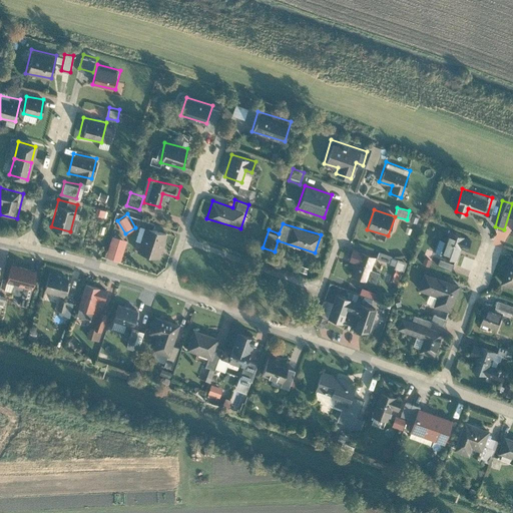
[(159,259),(167,232),(145,224),(136,251),(159,259)]
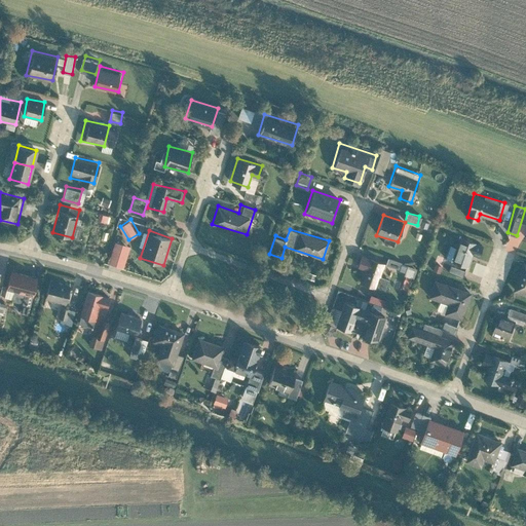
[(229,235),(228,243),(240,246),(241,237),(229,235)]
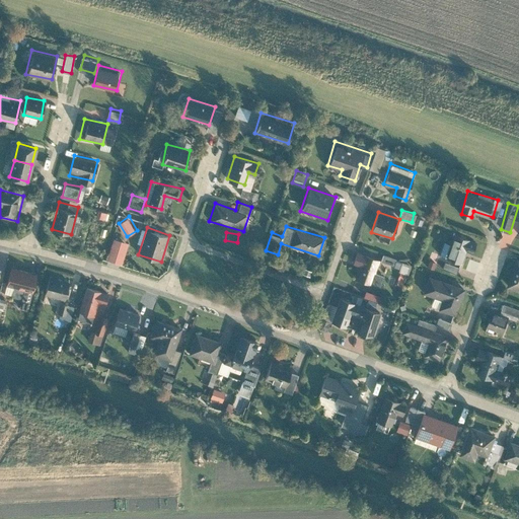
[(444,256),(460,262),(464,250),(472,253),(476,240),(452,232),(444,256)]
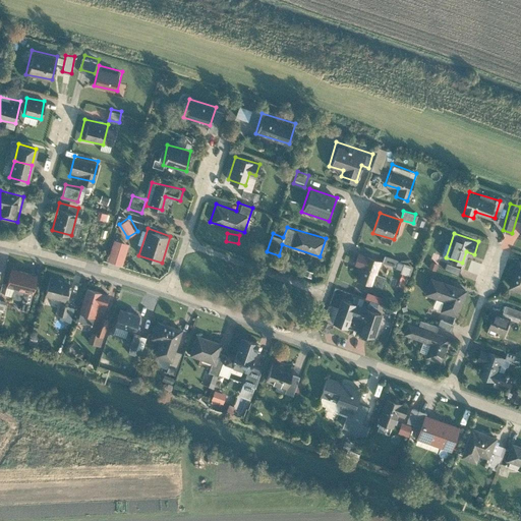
[(124,264),(131,241),(115,237),(109,258),(124,264)]
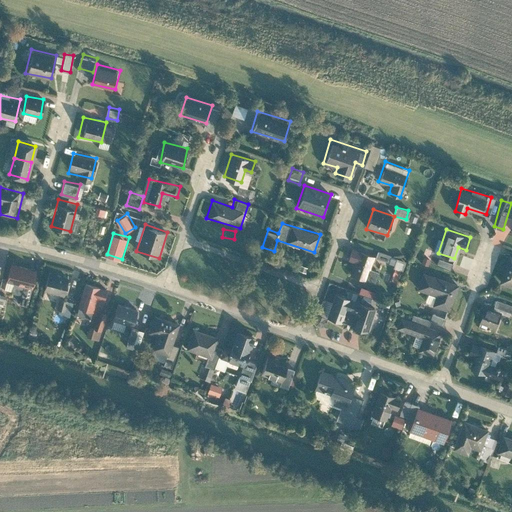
[(373,255),(352,247),(347,259),(356,262),(351,273),(366,279),(374,259),(403,271),(407,261),(376,248),(373,255)]
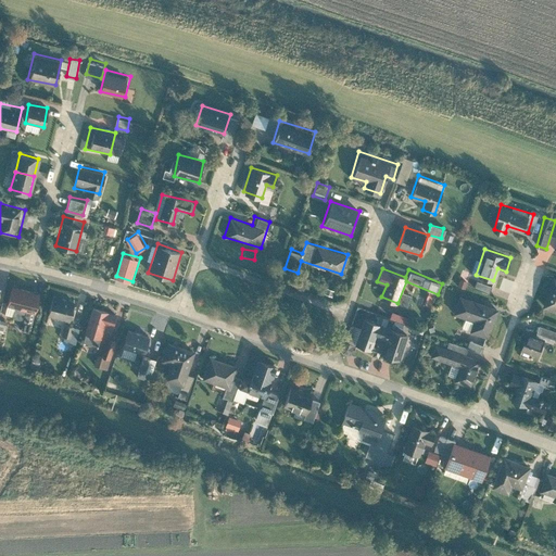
[(555,276),(554,276),(543,306),(555,311),(555,276)]
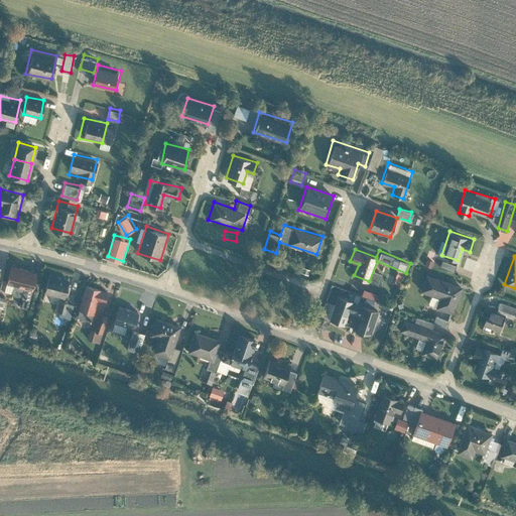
[(455,265),(441,260),(439,266),(453,271),(455,265)]
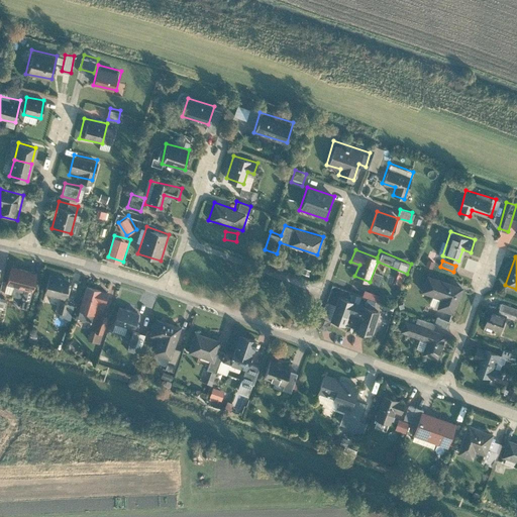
[(36,272),(9,265),(4,288),(31,294),(36,272)]
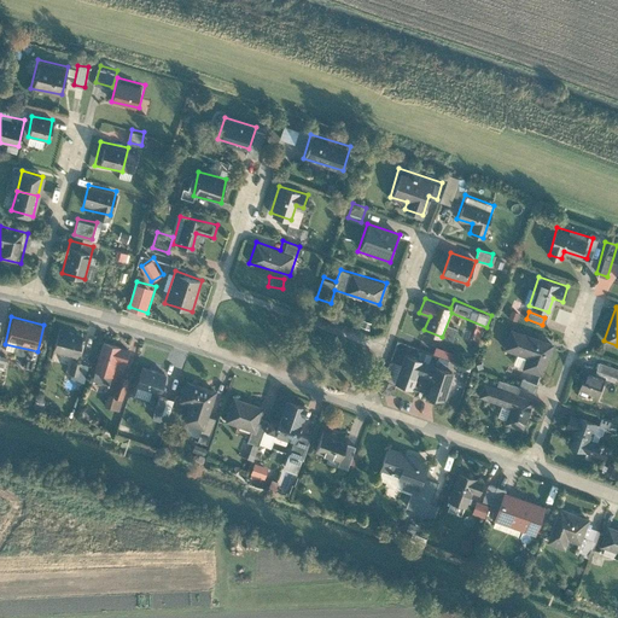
[(373,322),(362,319),(359,326),(369,331),(373,322)]
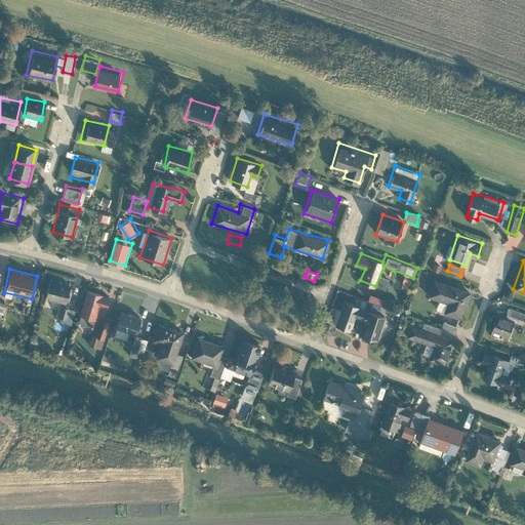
[(444,312),(461,318),(471,289),(433,278),(427,295),(447,301),(444,312)]
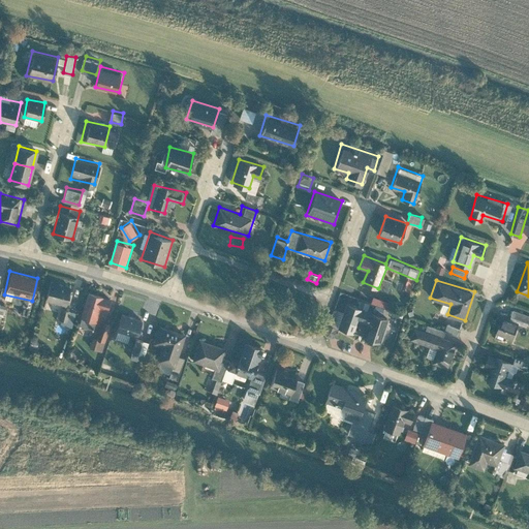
[(70,287),(51,283),(48,300),(62,303),(58,317),(68,319),(71,306),(66,305),(70,287)]
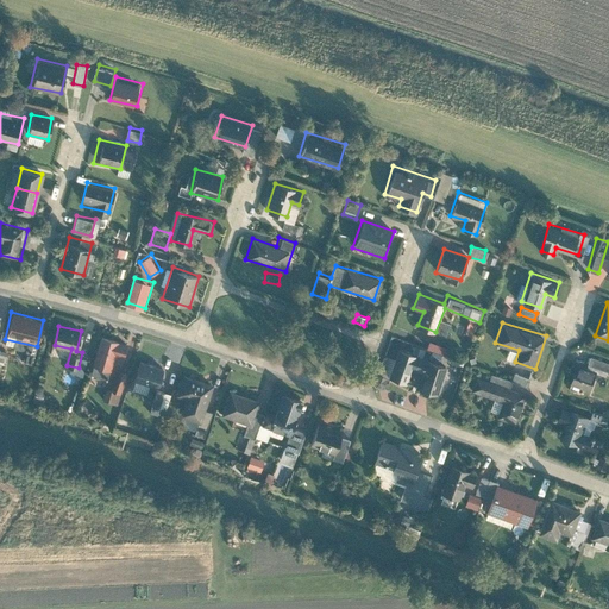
[(126,343),(102,337),(94,366),(111,370),(102,401),(119,405),(127,370),(113,366),(115,355),(123,357),(126,343)]
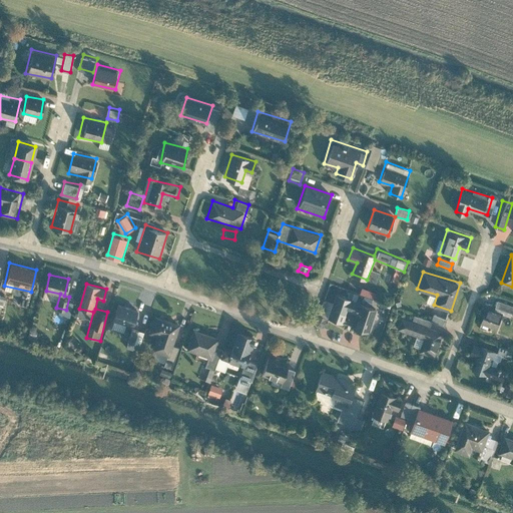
[(376,309),(336,296),(329,319),(344,324),(348,313),(355,315),(350,328),(369,334),(375,317),(384,320),(388,306),(378,302),(376,309)]
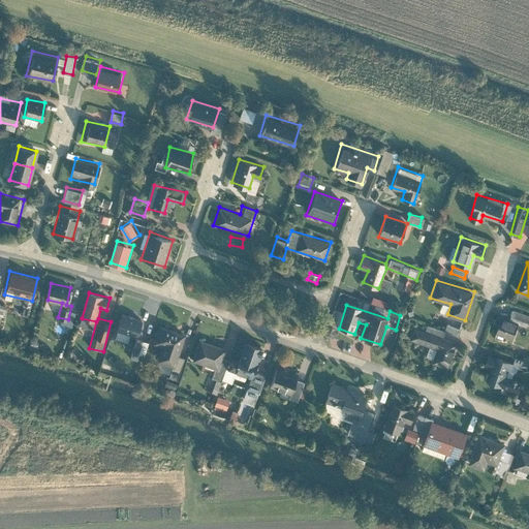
[(528,325),(528,315),(514,310),(510,319),(501,316),(495,336),(512,342),(519,323),(528,325)]
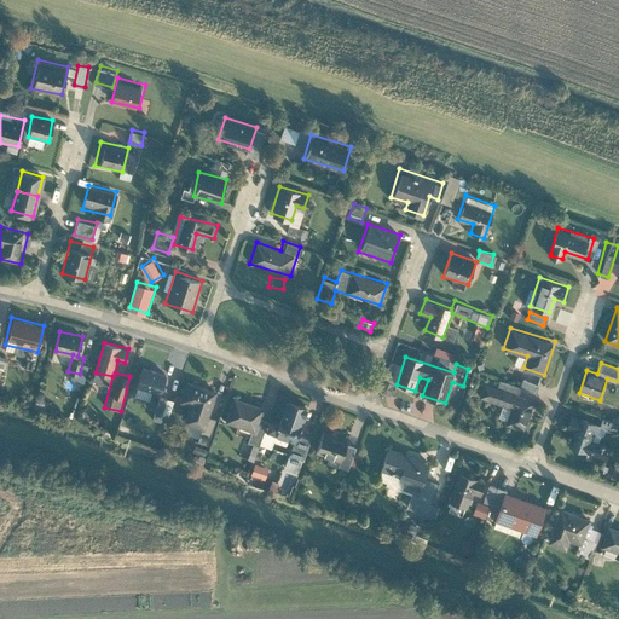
[(165,370),(142,365),(137,387),(158,392),(165,370)]
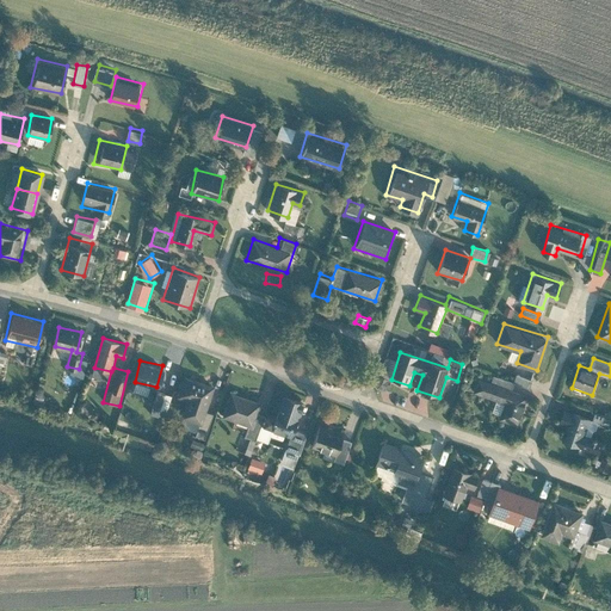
[(530,389),(532,380),(516,375),(512,383),(530,389)]
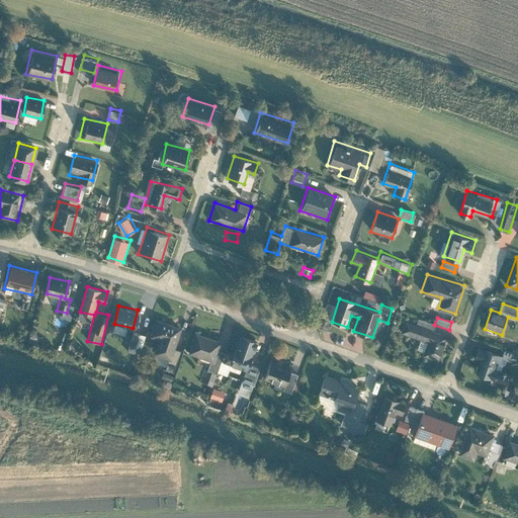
[(179,326),(156,319),(150,336),(160,339),(154,355),(168,360),(179,326)]
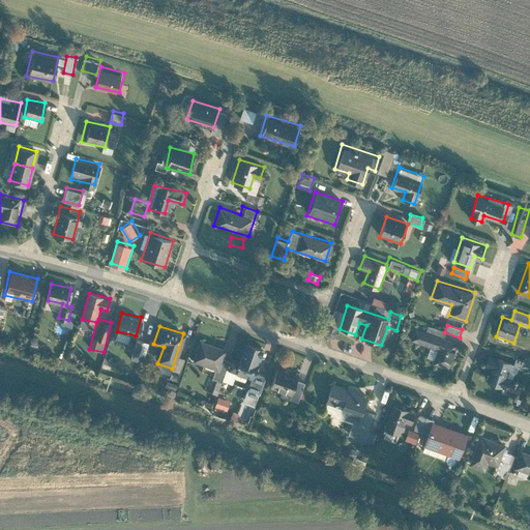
[(414,327),(410,339),(436,348),(431,363),(447,369),(457,342),(414,327)]
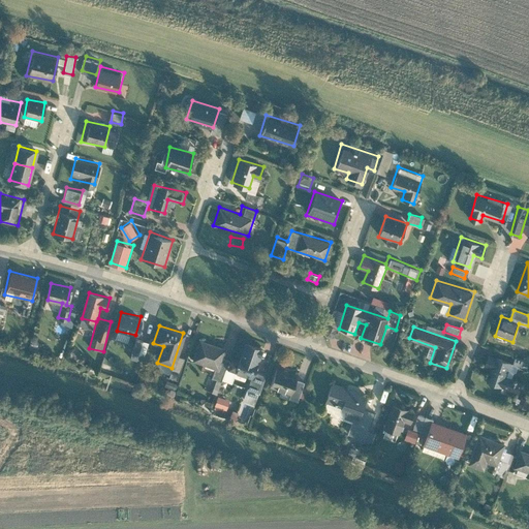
[(226,346),(199,338),(193,361),(220,369),(226,346)]
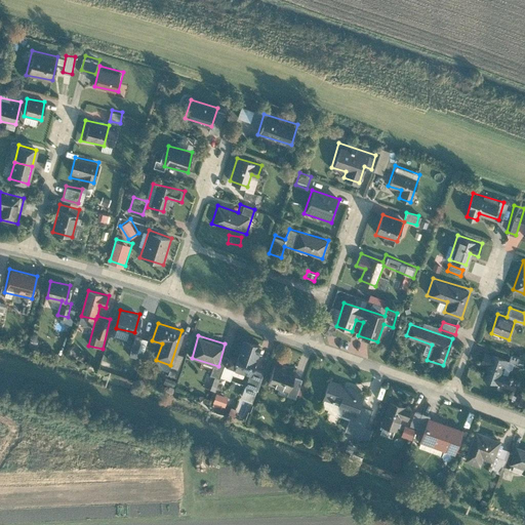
[(260,345),(243,339),(233,371),(246,376),(241,393),(255,398),(264,371),(252,367),(260,345)]
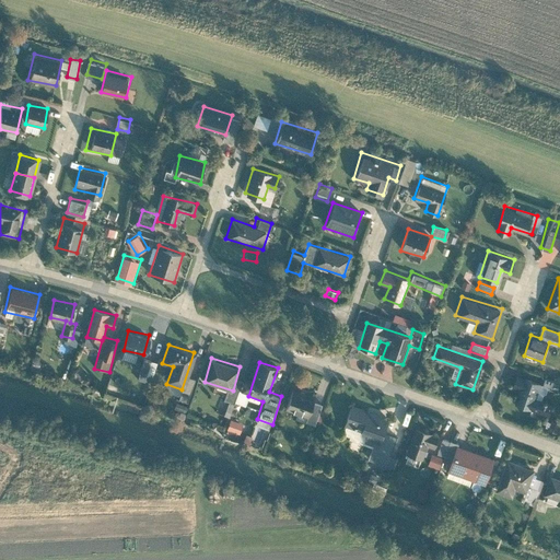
[(518,373),(513,387),(518,389),(514,401),(549,415),(553,404),(536,398),(543,382),(518,373)]
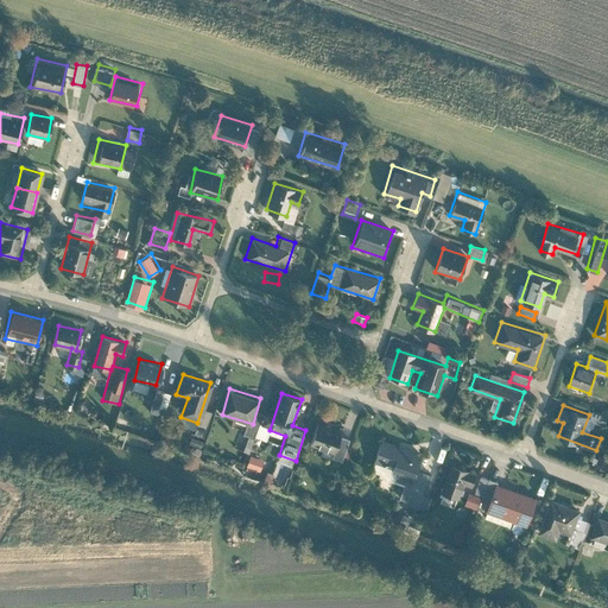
[(607,417),(607,413),(593,410),(590,419),(607,424),(607,417)]
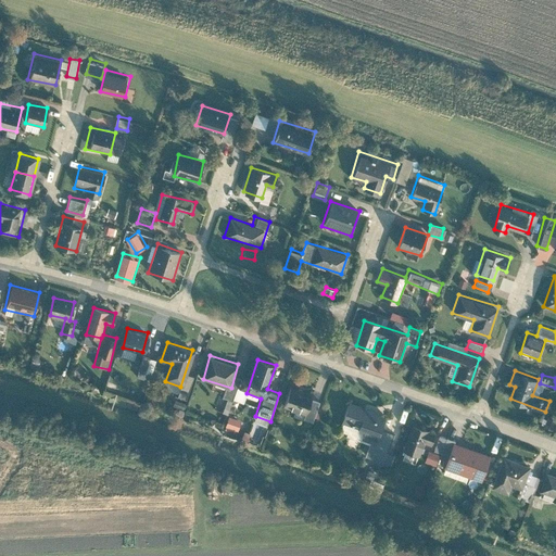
[(315,392),(290,384),(282,408),(307,416),(315,392)]
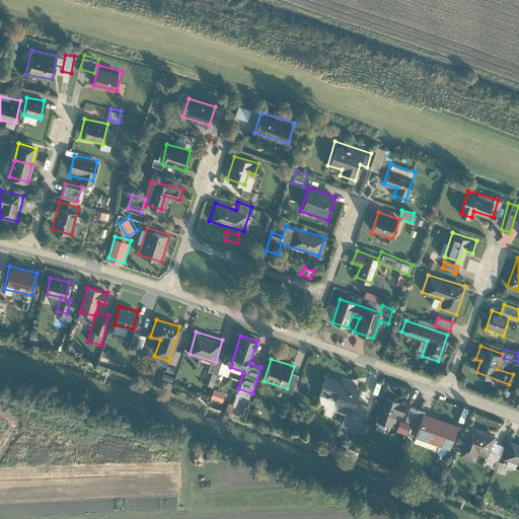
[(360,385),(324,373),(318,391),(341,399),(337,409),(350,414),(360,385)]
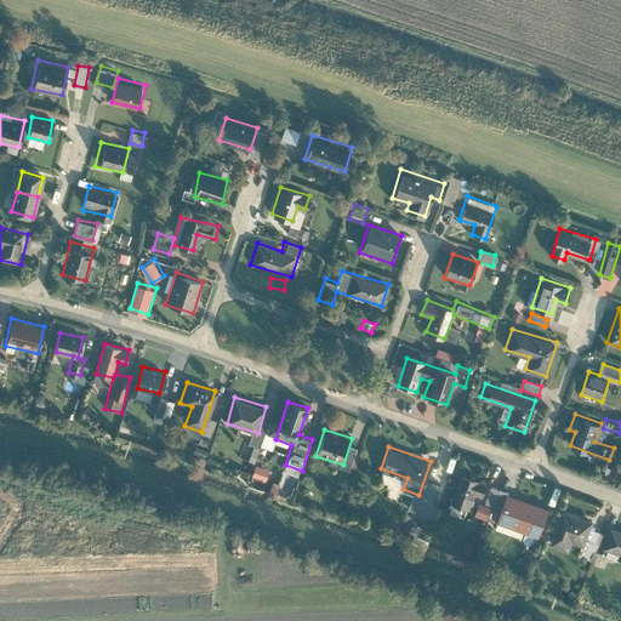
[(257,463),(252,478),(267,483),(272,467),(257,463)]
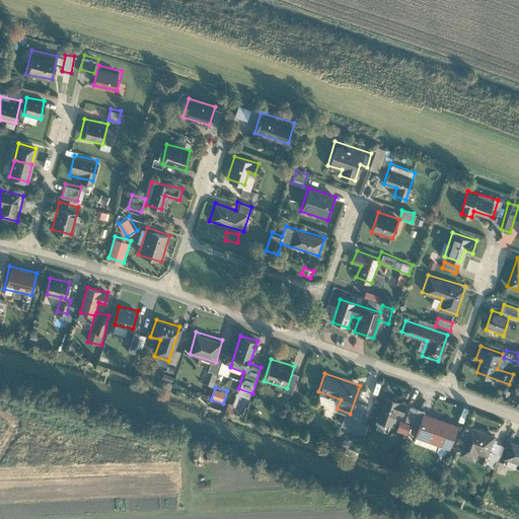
[(518,390),(514,388),(510,395),(518,400),(518,397),(518,390)]
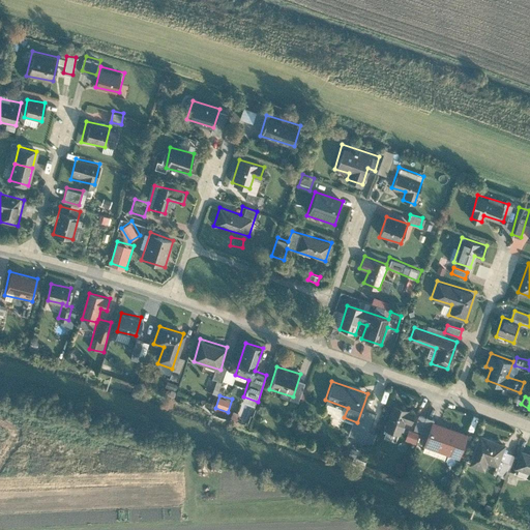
[(416,412),(394,406),(387,429),(400,433),(402,424),(412,427),(416,412)]
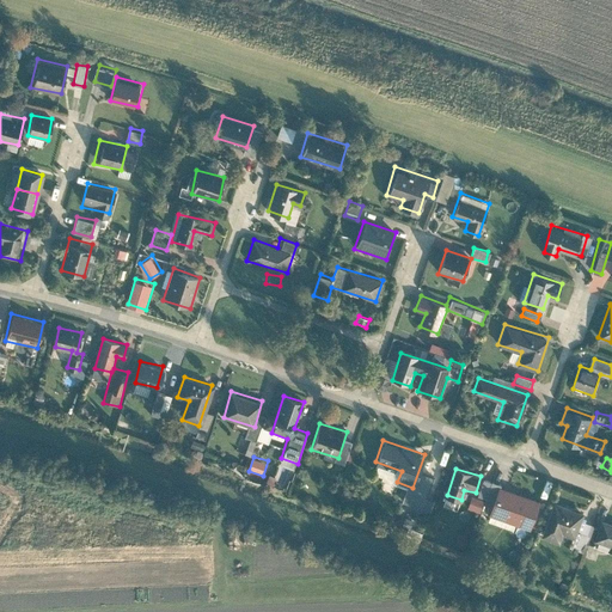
[(475,509),(491,516),(502,487),(485,481),(475,509)]
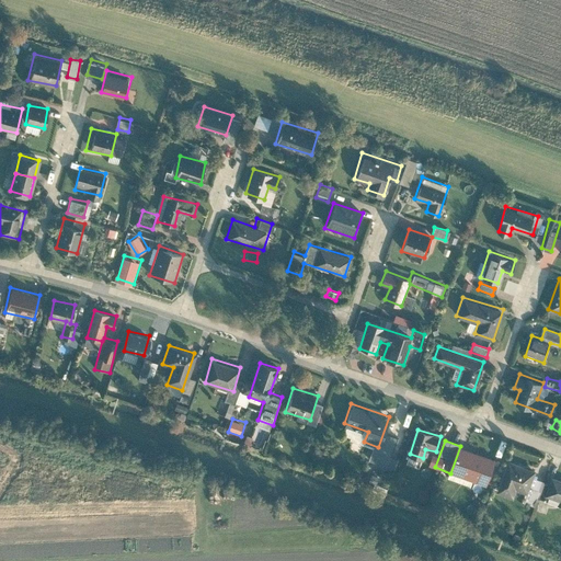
[(460,446),(450,473),(485,485),(495,459),(460,446)]
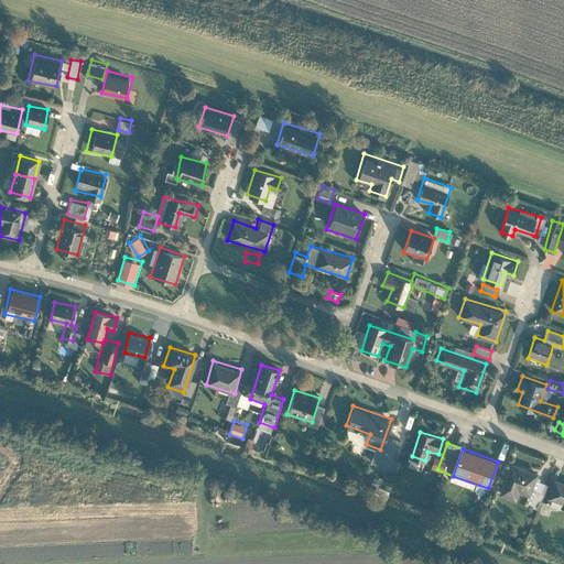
[(541,474),(511,464),(501,494),(516,498),(517,491),(533,497),(541,474)]
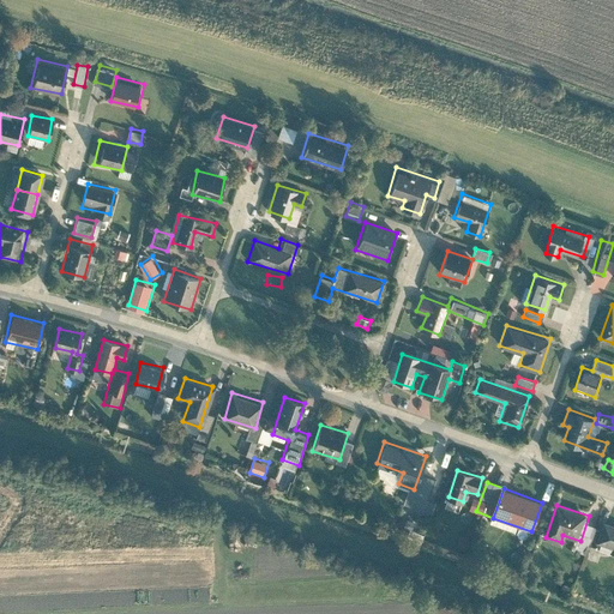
[(613,525),(605,523),(596,547),(613,552),(613,525)]
